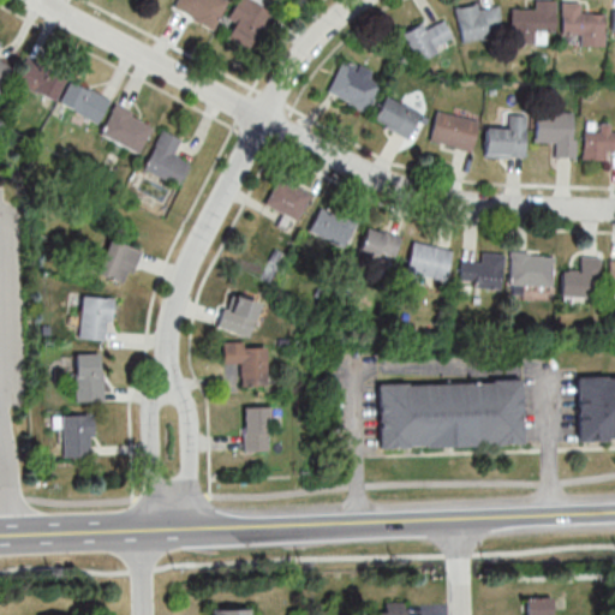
[(226,0),(177,0),(173,12),(215,29),(226,0)]
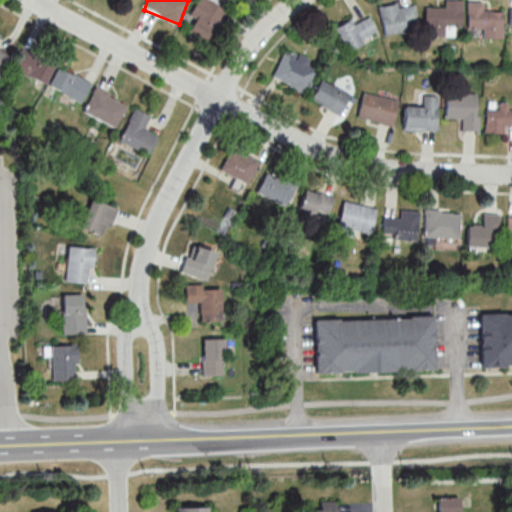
[(188,32),(208,43),(226,10),(207,0),(197,0),(189,16),(195,19),(188,32)]
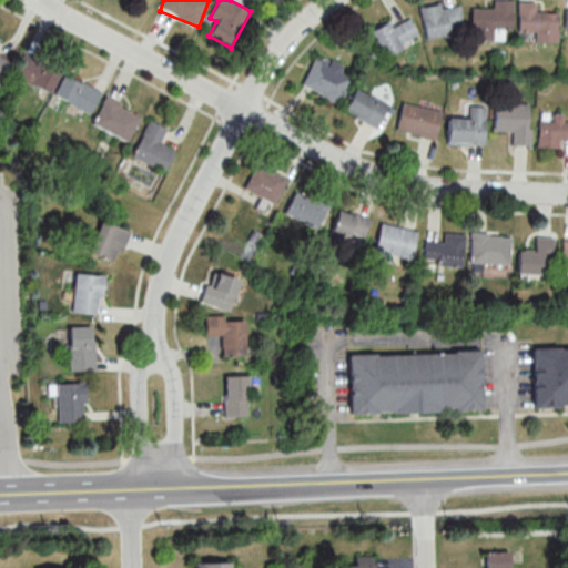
[(510,0),(492,0),(493,9),(470,9),(470,40),(501,40),(501,30),(510,30),(510,0)]
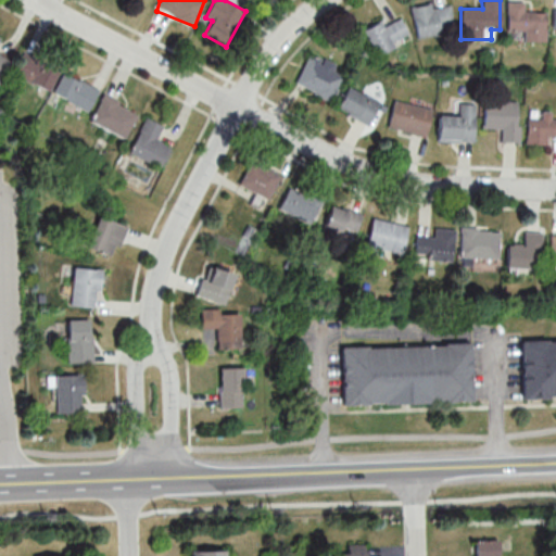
[(506,2),(506,39),(521,39),(521,42),(544,42),(544,12),(522,12),(522,2),(506,2)]
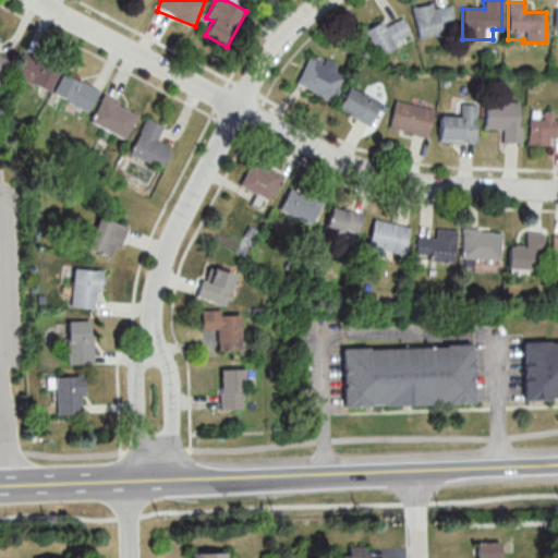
[(417,39),(443,35),(441,27),(455,25),(450,4),(433,8),(432,4),(411,8),(417,39)]
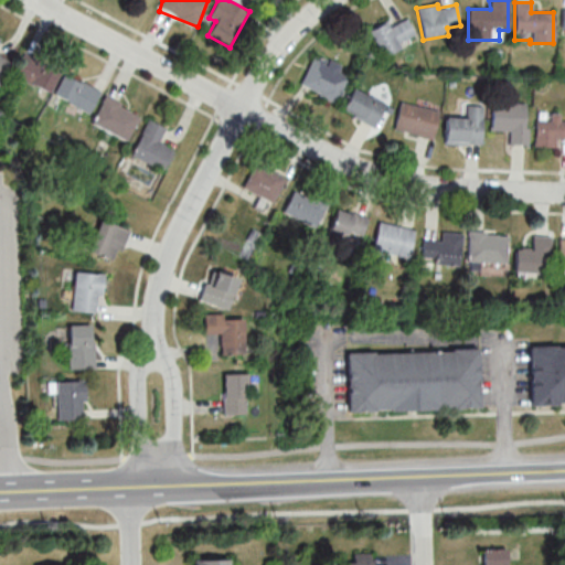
[(381,56),(416,41),(406,19),(388,27),(386,23),(370,30),(381,56)]
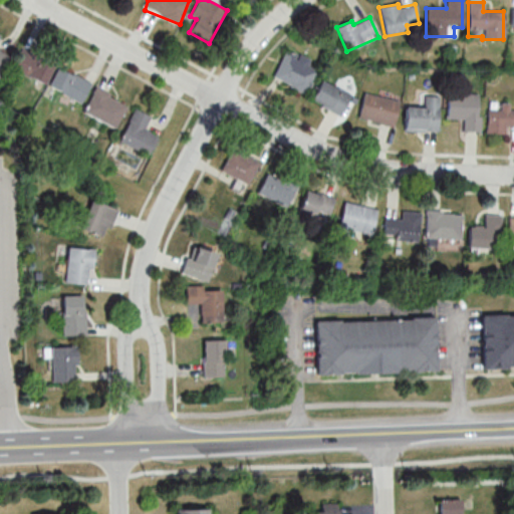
[(0,75),(10,56),(0,51),(0,35),(0,75)]
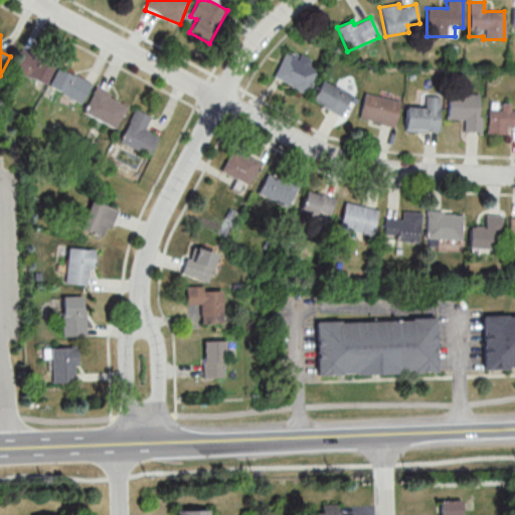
[(11,68),(44,86),(54,65),(21,48),(11,68)]
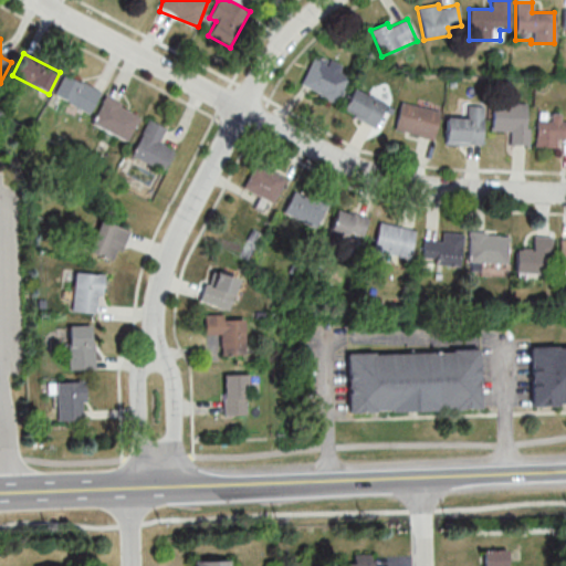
[(315,54),(300,85),(337,104),(353,73),(315,54)]
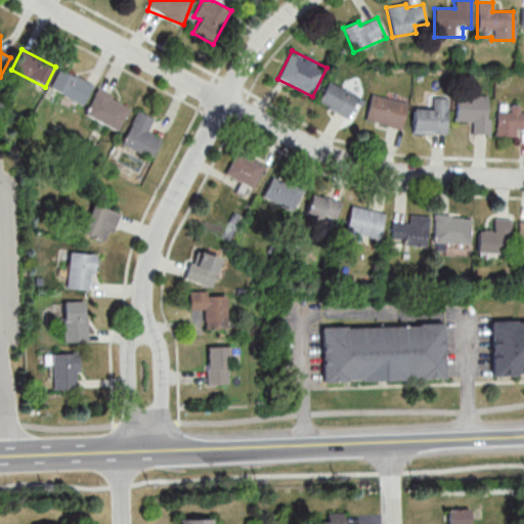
[(92,87),(59,69),(49,87),(82,105),(92,87)]
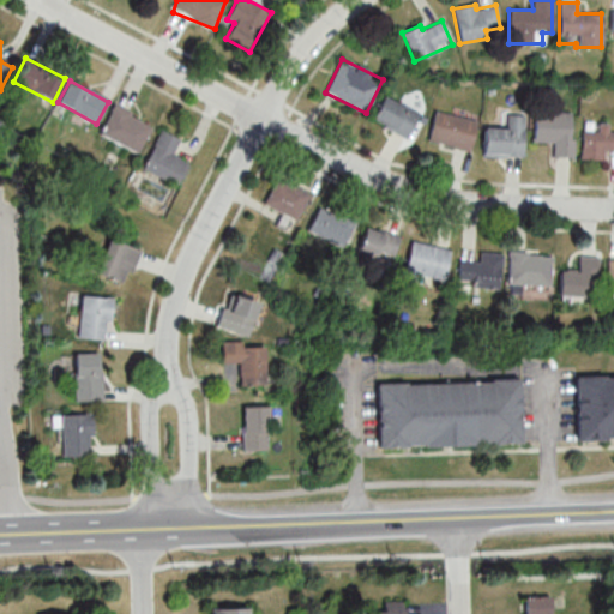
[(407,139),(420,115),(385,96),(372,120),(407,139)]
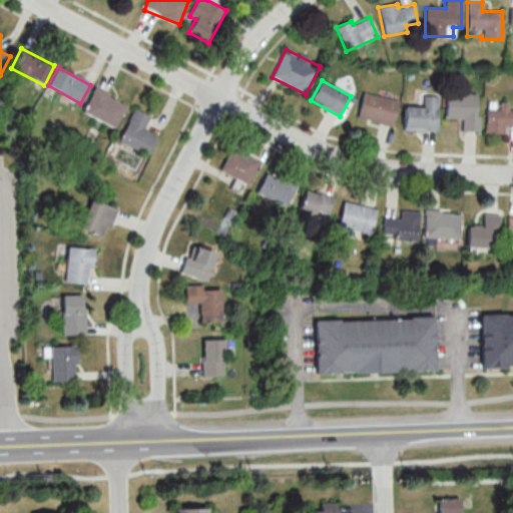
[(114,128),(126,104),(95,88),(83,112),(114,128)]
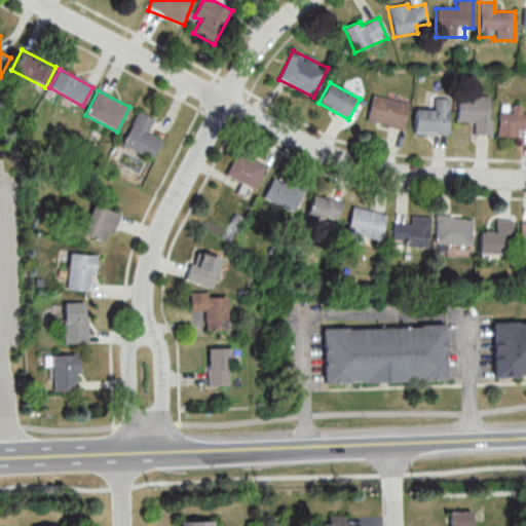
[(368,122),(404,129),(408,103),(372,96),(368,122)]
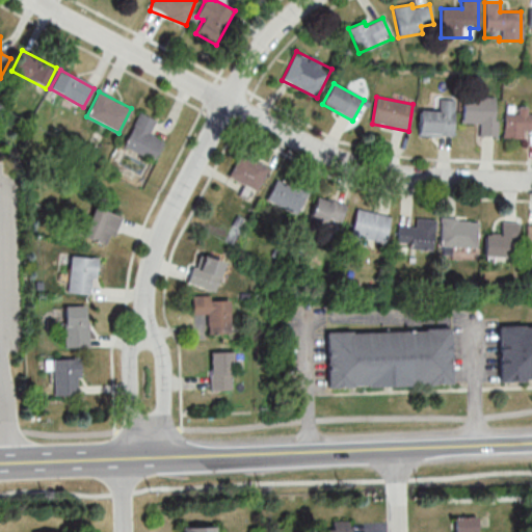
[(497,97),(463,97),(463,124),(481,124),(481,136),(497,136),(497,97)]
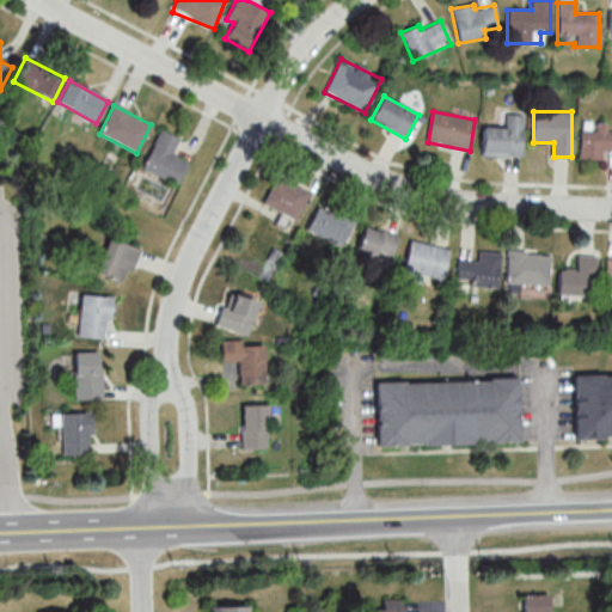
[(506,128),(483,128),(482,155),(522,157),(524,115),(507,115),(506,128)]
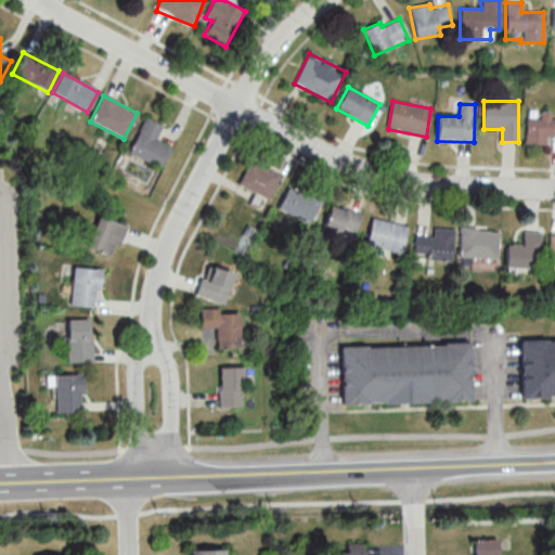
[(554,136),(554,118),(551,119),(551,112),(541,112),(541,118),(527,118),(527,144),(546,144),(546,137),(554,136)]
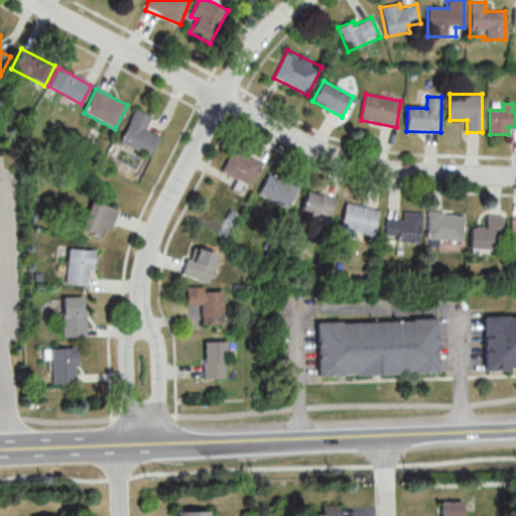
[(150,116),(133,110),(119,144),(149,156),(157,136),(144,131),(150,116)]
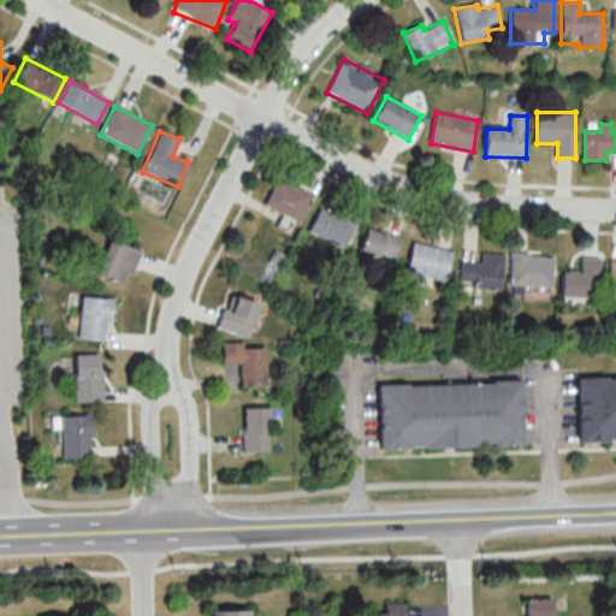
[(264,205),(296,221),(309,197),(277,179),(264,205)]
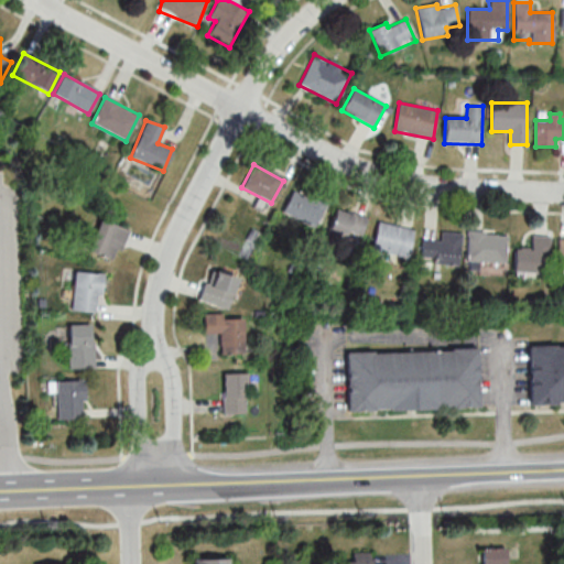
[(313,229),(325,205),(293,188),(281,213),(313,229)]
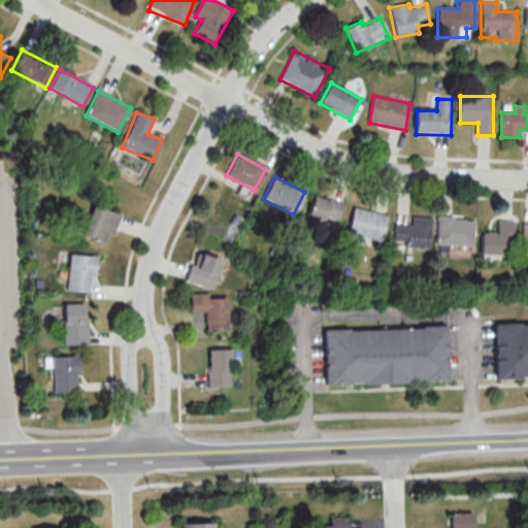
[(306,224),(335,231),(342,203),(314,196),(306,224)]
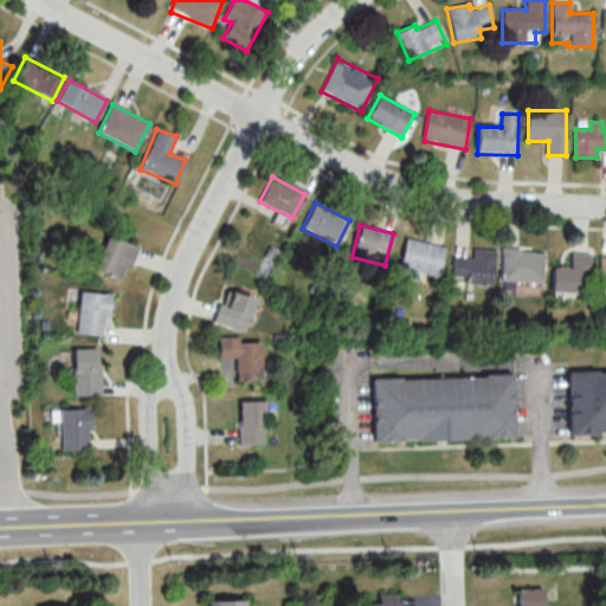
[(136,247),(107,237),(94,271),(123,282),(136,247)]
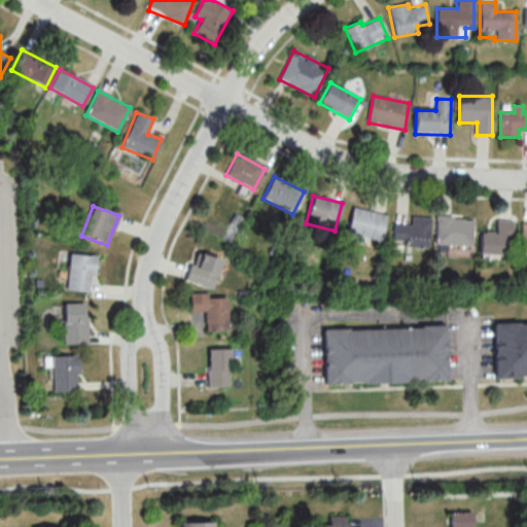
[(355,245),(357,237),(381,242),(386,215),(352,208),(345,243),(355,245)]
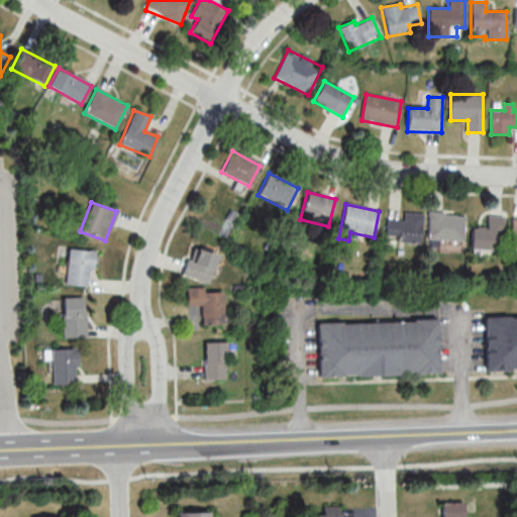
[(421,213),(403,212),(403,221),(386,220),(385,241),(420,243),(421,213)]
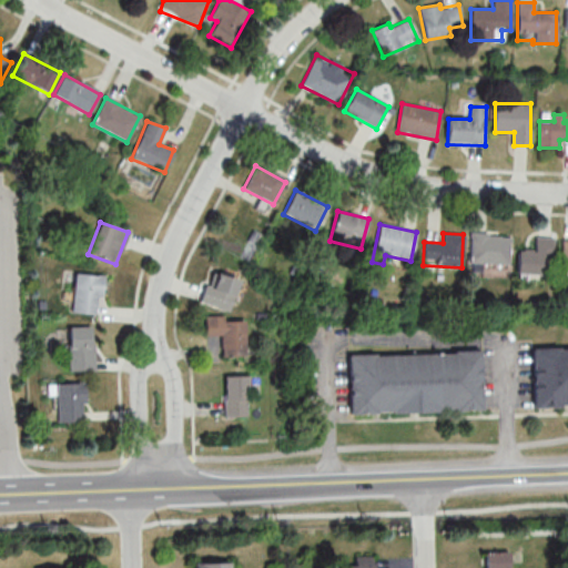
[(509,266),(509,234),(470,234),(470,266),(509,266)]
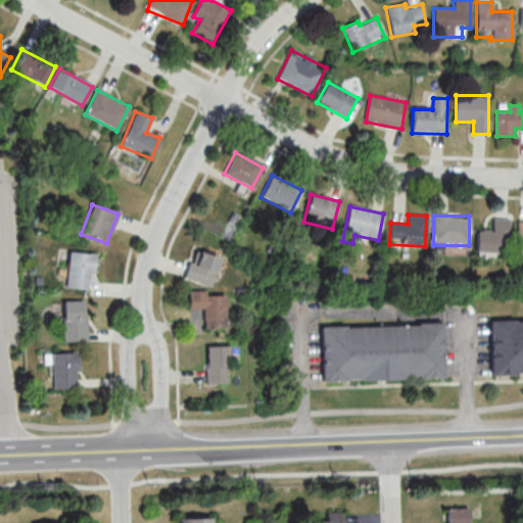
[(476,254),(508,254),(509,220),(492,219),(492,231),(477,231),(476,254)]
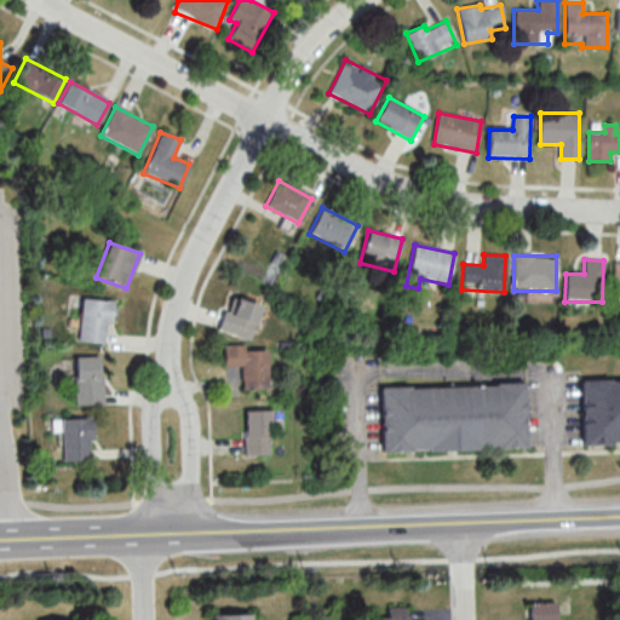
[(218,332),(250,342),(260,309),(229,298),(218,332)]
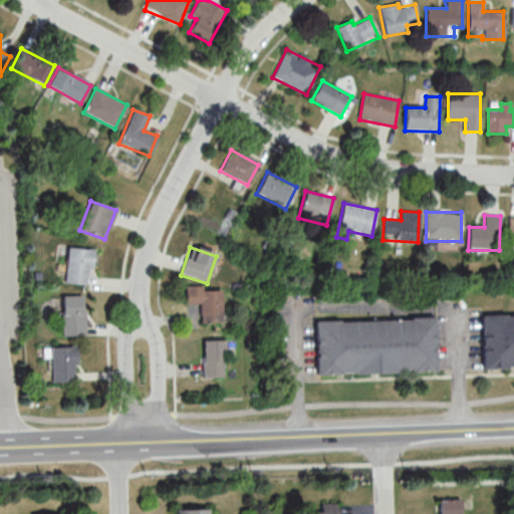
[(65,284),(90,284),(90,249),(65,249),(65,284)]
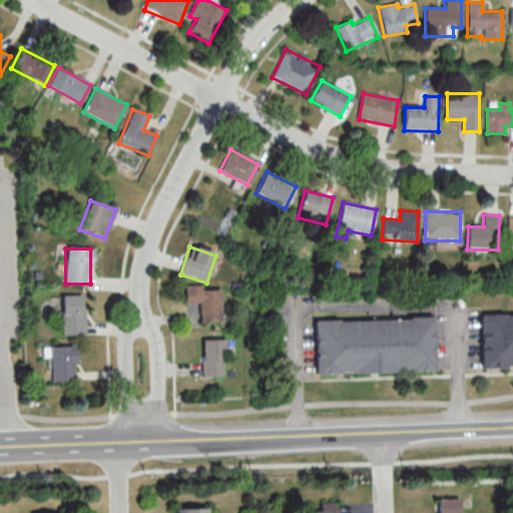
[(220,289),(184,289),(184,305),(198,305),(198,323),(220,324),(220,289)]
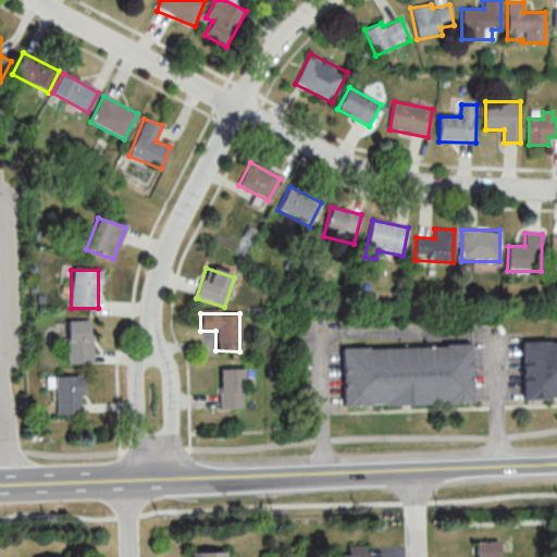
[(67,321),(67,364),(91,364),(91,321),(67,321)]
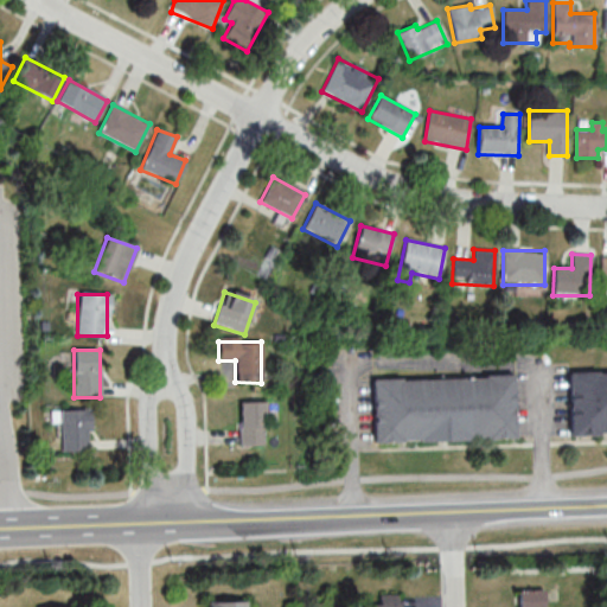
[(606,372),(569,374),(570,438),(606,436),(606,372)]
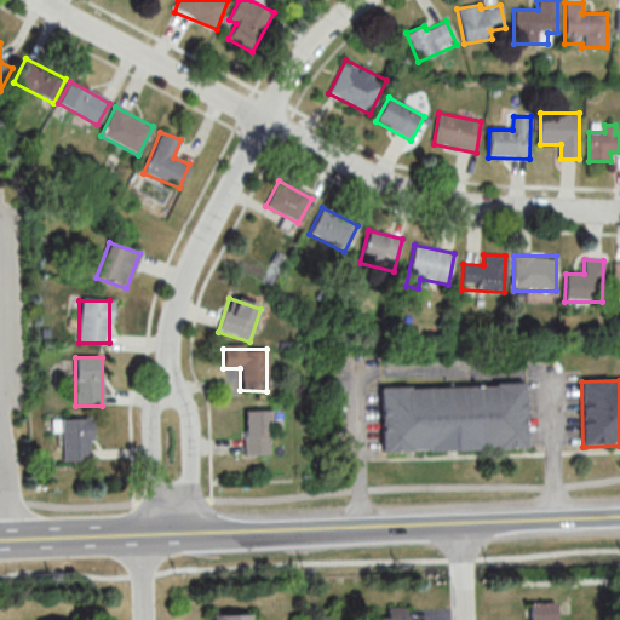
[(382,389),(383,453),(526,451),(524,386),(382,389)]
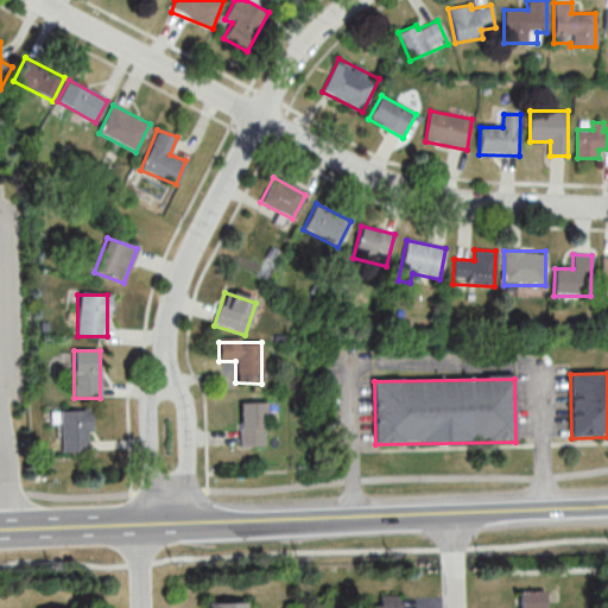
[(265,404),(240,404),(240,448),(265,448),(265,404)]
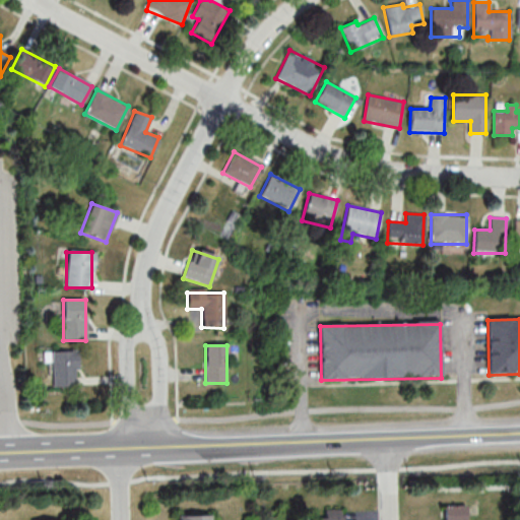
[(77,351),(52,351),(52,387),(77,387),(77,351)]
